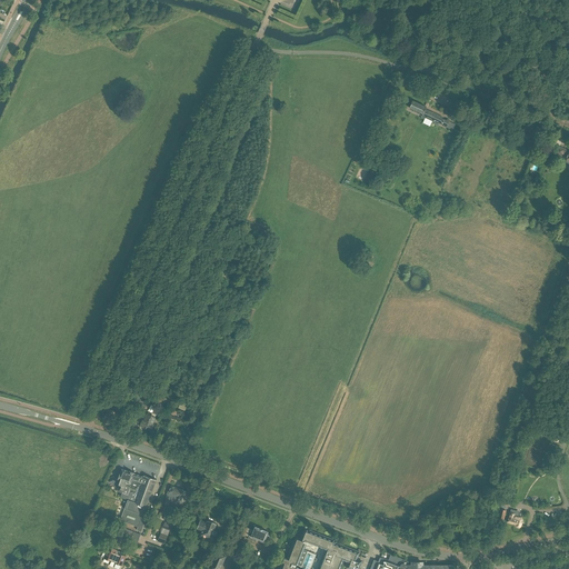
[(440,123),(445,126),(443,127),(447,128),(450,120),(447,119),(447,120),(442,118),(442,117),(426,109),(427,107),(412,101),(409,108),(422,113),(421,116),(439,125),(440,123)]
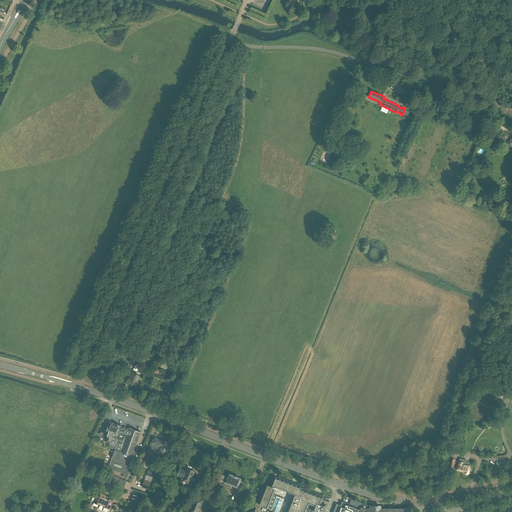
[(511,135),(503,131),(500,138),(506,141),(507,139),(510,141),(508,145),(511,146),(511,135)]
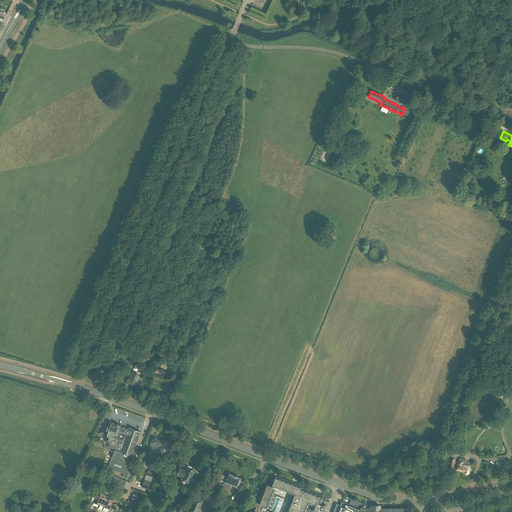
[(333,166),(338,155),(332,153),(327,163),(333,166)]
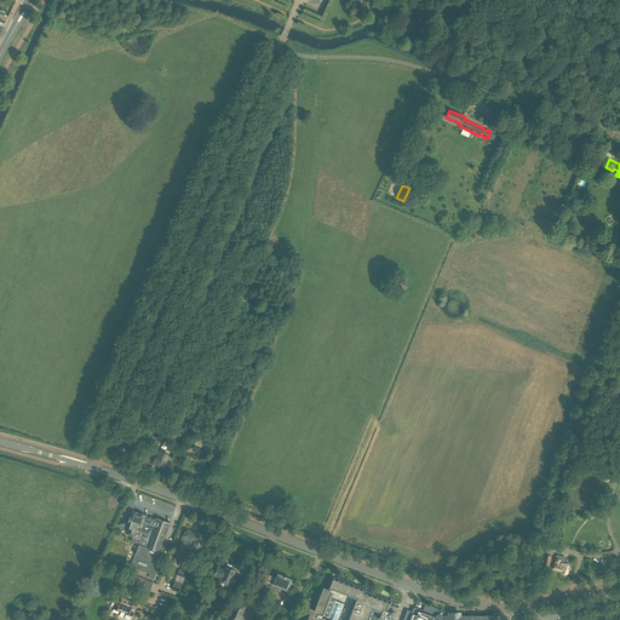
[(161,438),(170,442),(167,447),(173,449),(176,446),(181,447),(185,436),(179,434),(179,432),(158,422),(155,429),(161,431),(160,434),(164,435),(161,438)]
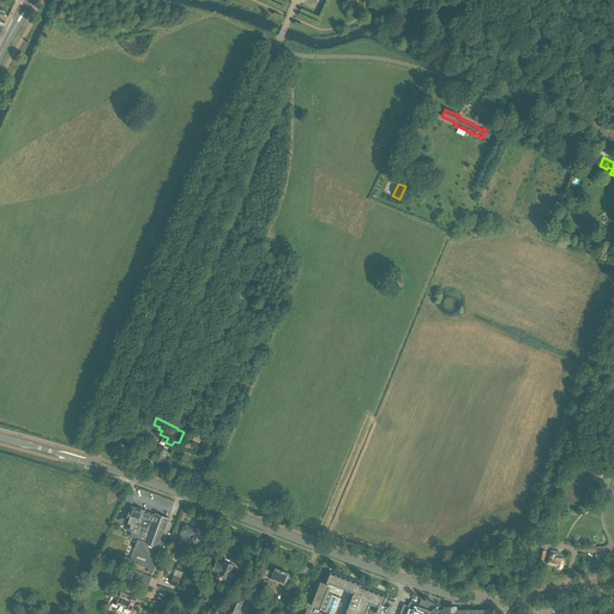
[(144,429),(140,437),(151,440),(156,431),(149,427),(149,426),(145,425),(144,429)]
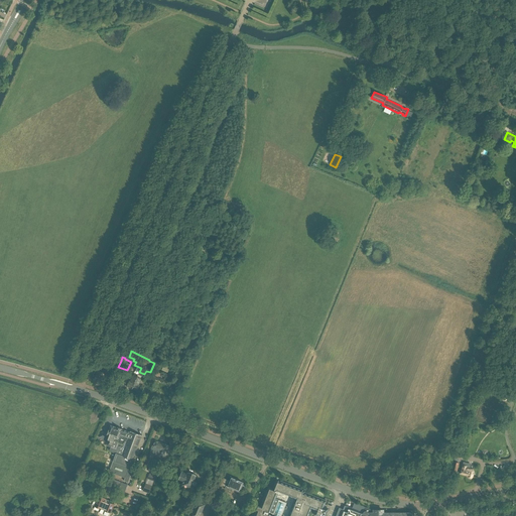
[(104,374),(99,371),(94,382),(99,385),(104,374)]
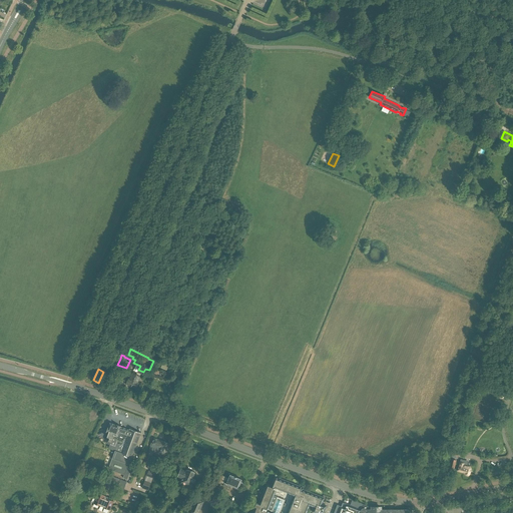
[(130,380),(128,379),(126,384),(136,389),(139,383),(138,383),(141,377),(132,373),(130,380)]
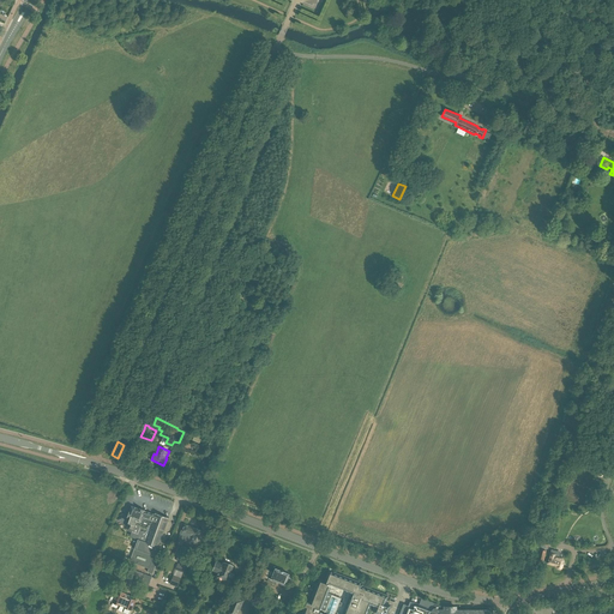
[(146,575),(152,577),(151,578),(155,579),(166,551),(158,547),(169,518),(155,513),(155,515),(132,506),(130,511),(127,517),(130,518),(128,523),(127,528),(128,528),(127,531),(131,533),(130,536),(138,540),(134,548),(127,546),(121,565),(128,567),(130,561),(149,569),(146,575)]
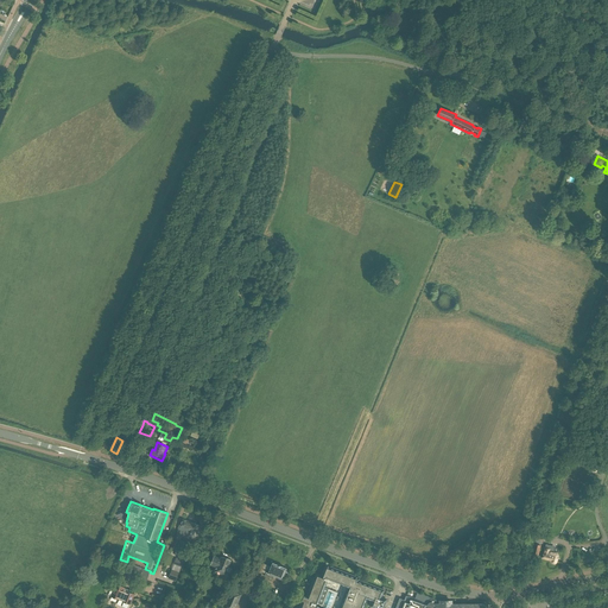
[(178,536),(183,537),(184,532),(185,532),(188,527),(192,530),(195,524),(183,519),(181,525),(179,525),(178,529),(178,530),(176,534),(178,536)]
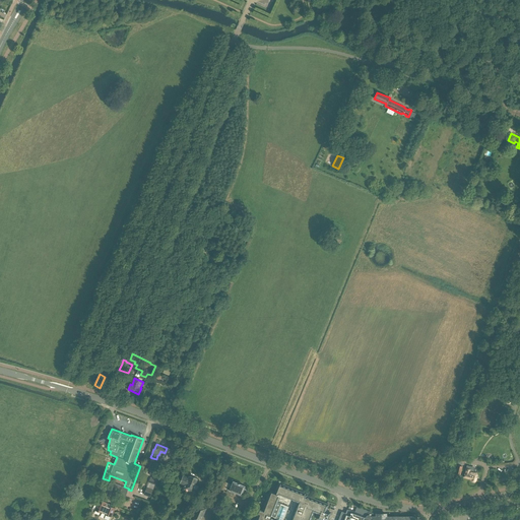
[(160,461),(163,458),(168,460),(172,450),(167,448),(165,453),(160,451),(158,455),(157,455),(156,459),(160,461)]
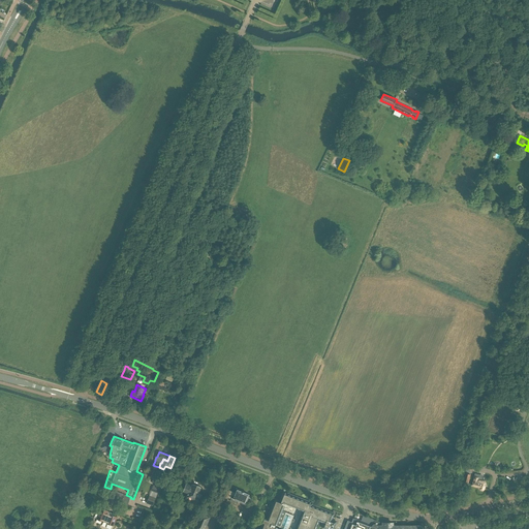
[(162,472),(157,470),(153,480),(158,483),(162,472)]
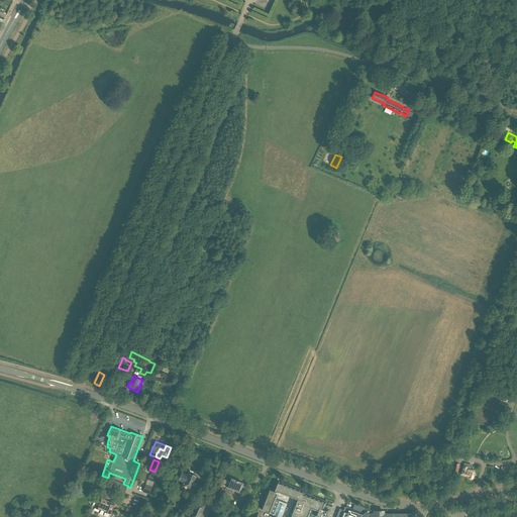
[(475,472),(474,470),(471,469),(472,466),(463,463),(461,475),(468,477),(470,479),(472,480),(474,479),(475,472)]
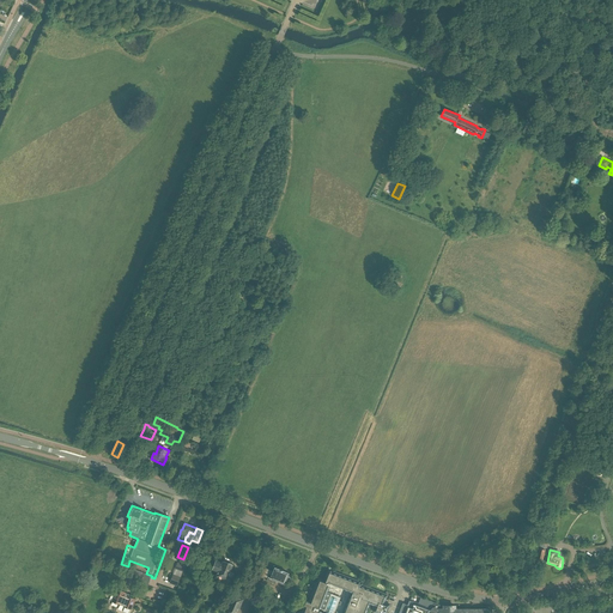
[(212,569),(217,571),(214,577),(229,583),(232,576),(234,576),(235,572),(230,571),(232,564),(225,562),(224,560),(223,563),(217,560),(217,562),(214,562),(212,568),(213,568),(212,569)]
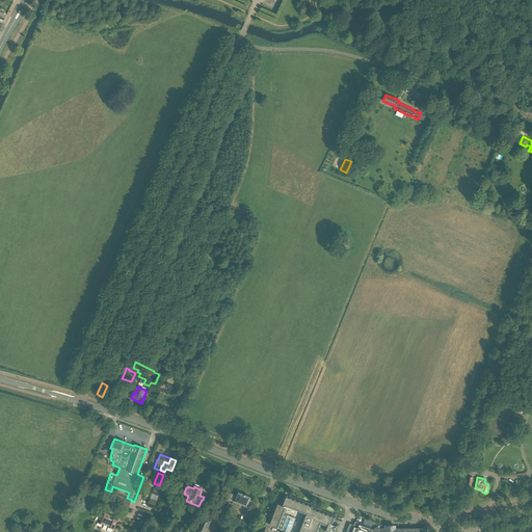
[(161,490),(154,488),(147,506),(154,509),(161,490)]
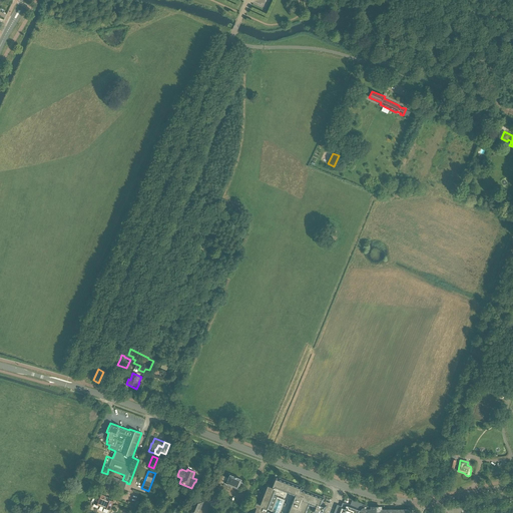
[(228,478),(220,475),(218,481),(223,483),(224,480),(227,481),(226,483),(224,483),(223,486),(230,489),(231,486),(238,489),(238,487),(241,488),(242,487),(244,483),(243,481),(241,480),(230,475),(228,478)]
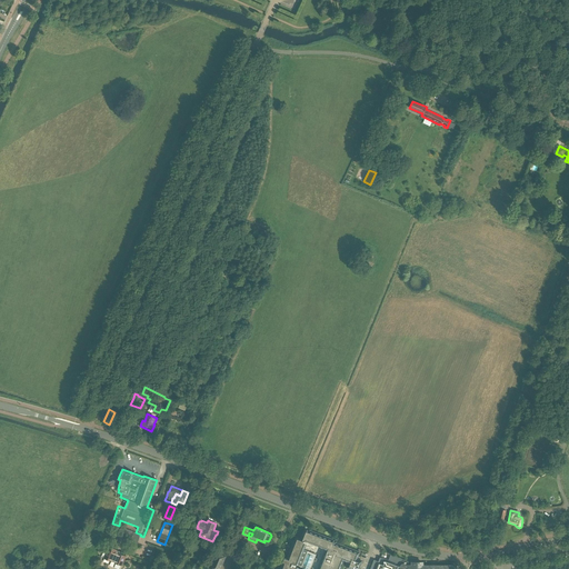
[(287,559),(283,558),(282,561),(283,561),(279,568),(340,568),(345,560),(349,562),(348,567),(352,568),(357,568),(358,568),(359,568),(360,565),(360,563),(361,561),(356,559),(358,553),(359,553),(358,552),(358,551),(336,542),(332,540),(332,539),(309,530),(309,531),(306,530),(301,539),(297,537),(296,541),(293,540),(287,559)]
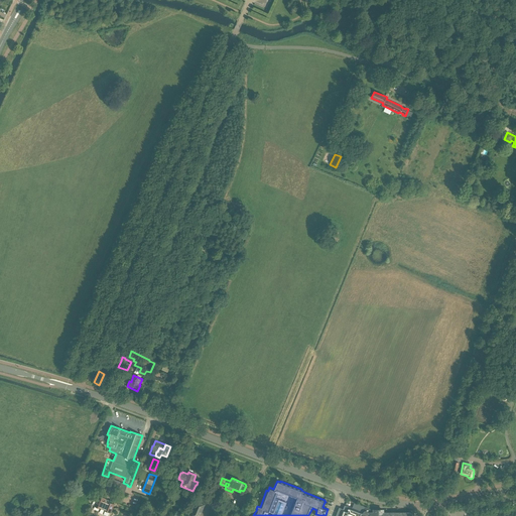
[(123,483),(121,482),(118,491),(125,493),(127,486),(128,485),(123,483)]
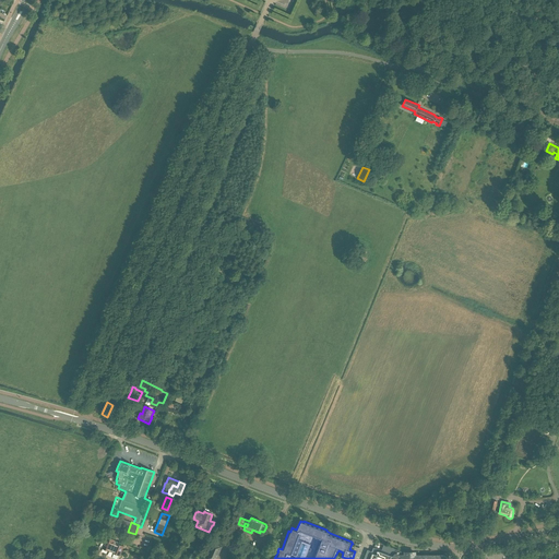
[(102,548),(114,554),(119,556),(123,546),(118,544),(118,542),(107,537),(102,548)]
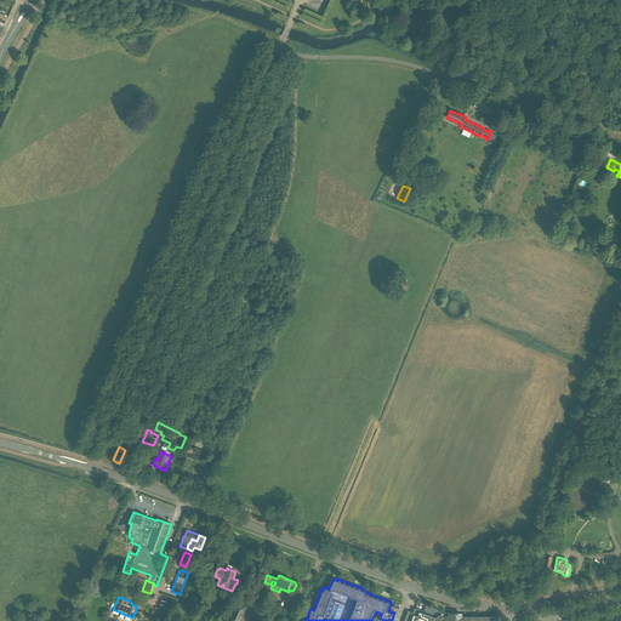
[(228,620),(240,620),(246,607),(237,603),(228,620)]
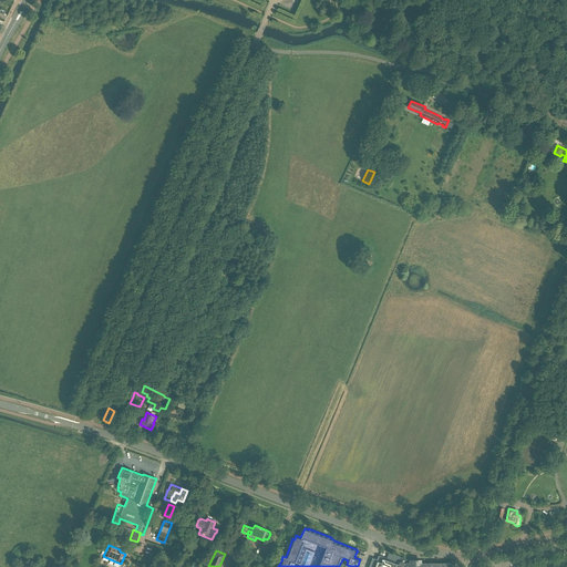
[(373,559),(370,566),(453,566),(454,564),(421,564),(421,560),(411,560),(401,557),(398,564),(388,560),(387,564),(383,563),(384,559),(383,558),(382,563),(373,559)]
